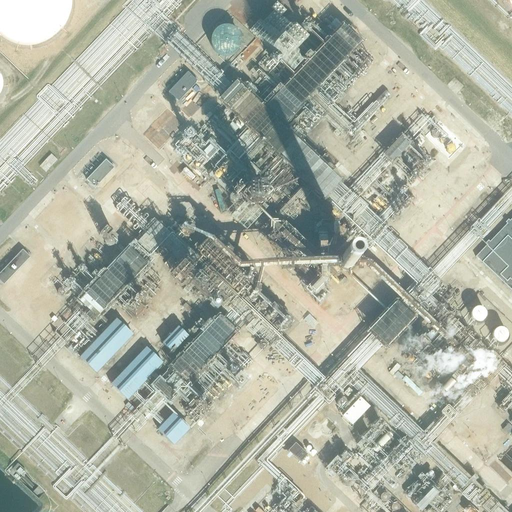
[(70,4),(70,0),(0,0),(0,31),(1,33),(6,36),(11,39),(16,41),(22,42),(28,42),(33,42),(39,41),(45,39),(50,37),(55,33),(59,29),(63,25),(66,20),(68,15),(70,9),(70,4)]
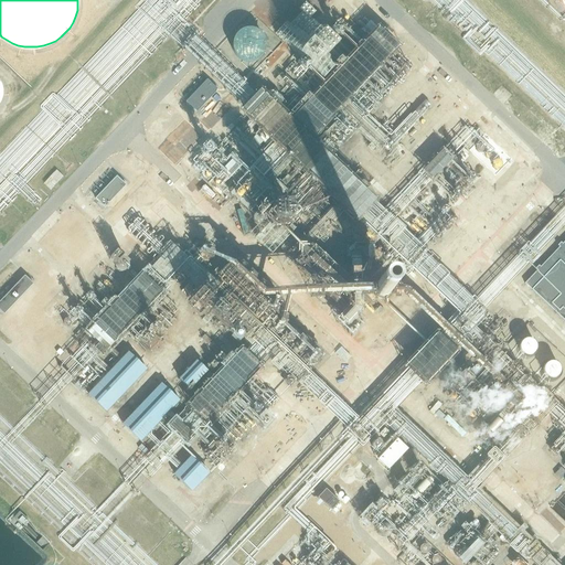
[(266,49),(267,45),(266,43),(266,40),(264,38),(263,34),(259,33),(257,31),(254,30),(252,30),(248,30),(245,31),(242,33),(240,34),(238,36),(236,39),(236,42),(235,45),(235,49),(236,51),(237,54),(240,56),(242,59),(244,60),(247,61),(249,62),(254,62),(256,61),(259,60),(262,57),(264,55),(266,52),(266,49)]
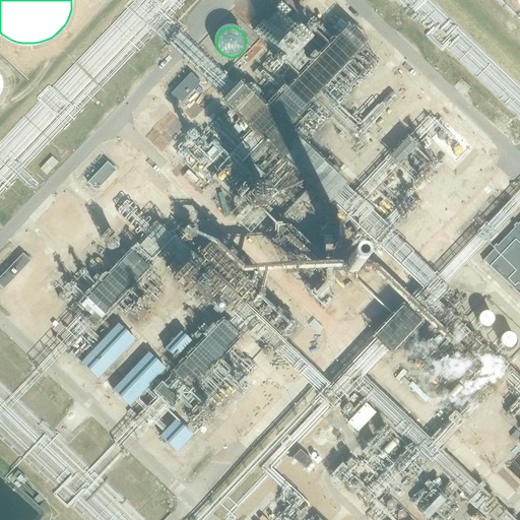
[(192,72),(173,92),(181,102),(201,80),(192,72)]
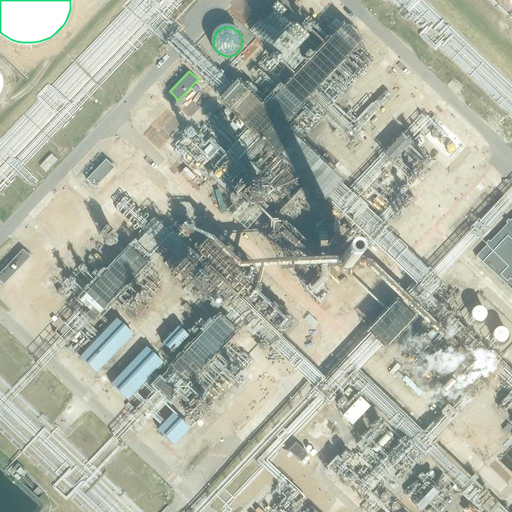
[(94,188),(114,167),(106,160),(86,180),(94,188)]
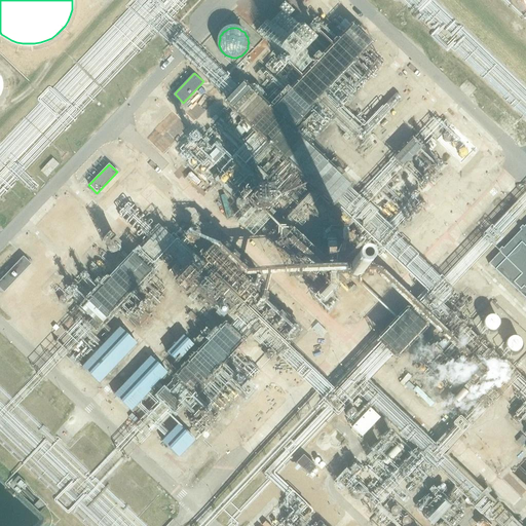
[(525,224),(488,264),(525,299),(525,224)]
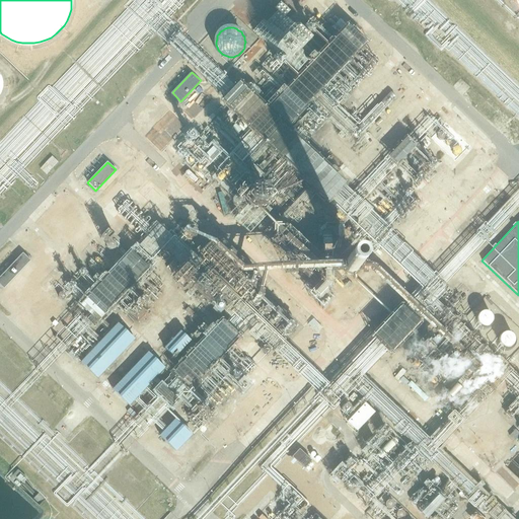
[(412,243),(421,234),(413,226),(403,235),(412,243)]
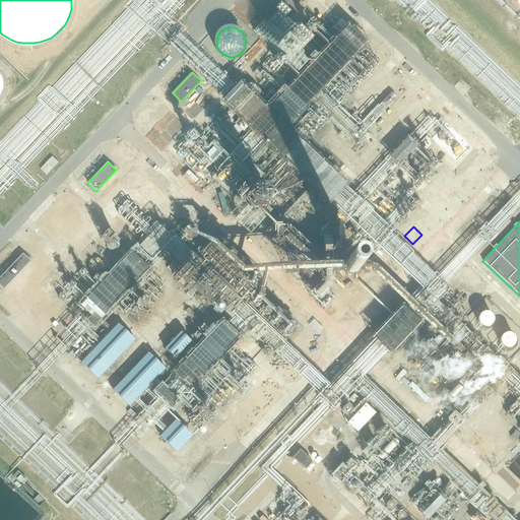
[(3,289),(30,261),(22,254),(16,260),(1,276),(0,276),(0,285),(2,288),(3,289)]
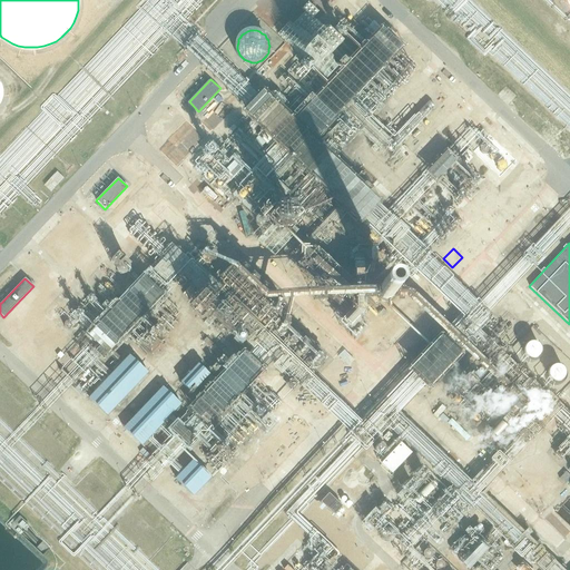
[(390,290),(390,286),(390,284),(387,282),(385,281),(382,281),(380,281),(379,282),(377,285),(376,287),(377,290),(379,292),(381,293),(384,293),(386,293),(389,291),(390,290)]
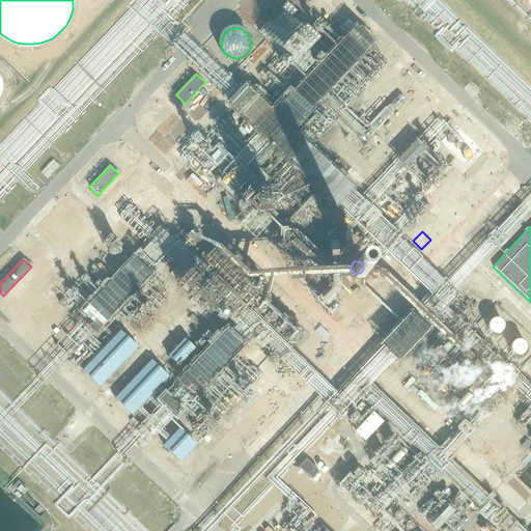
[(364,281),(375,291),(384,283),(371,273),(364,281)]
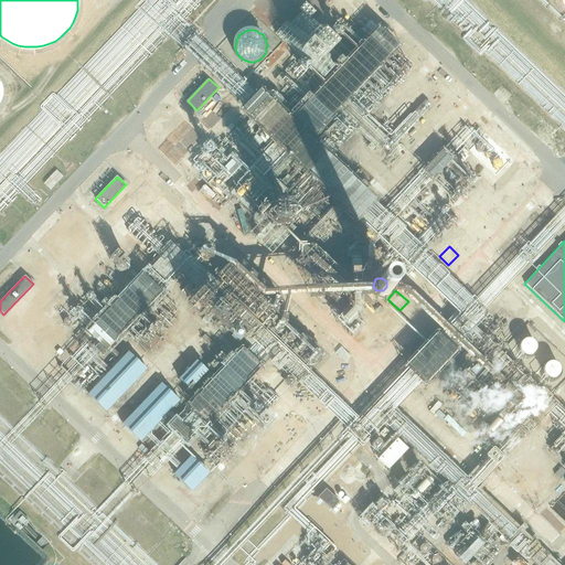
[(118,300),(87,333),(107,352),(138,319),(118,300)]
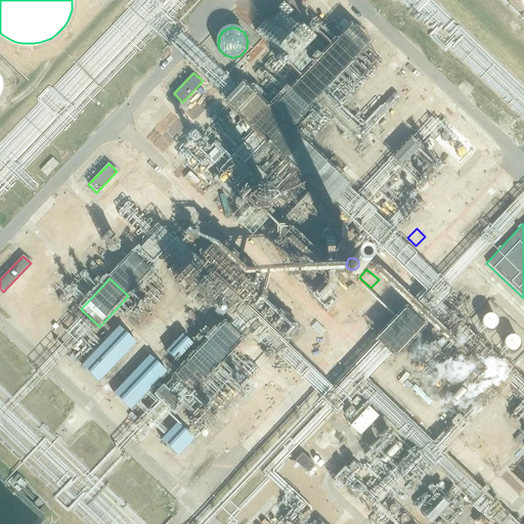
[(493,323),(493,321),(493,319),(492,317),(490,315),(488,315),(485,315),(483,316),(481,318),(481,321),(481,323),(482,325),(484,326),(486,328),(489,328),(491,326),(493,323)]
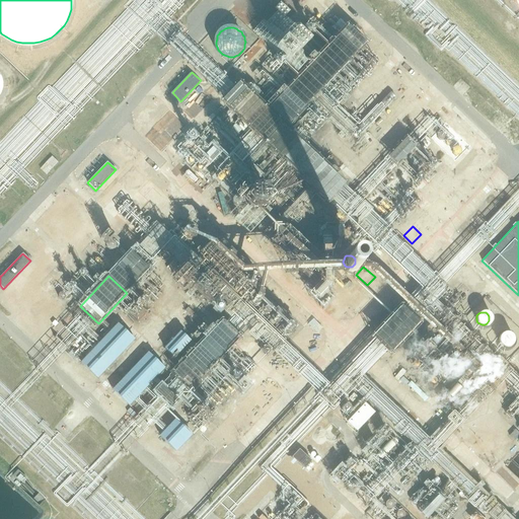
[(120,316),(80,357),(97,373),(137,334),(120,316)]
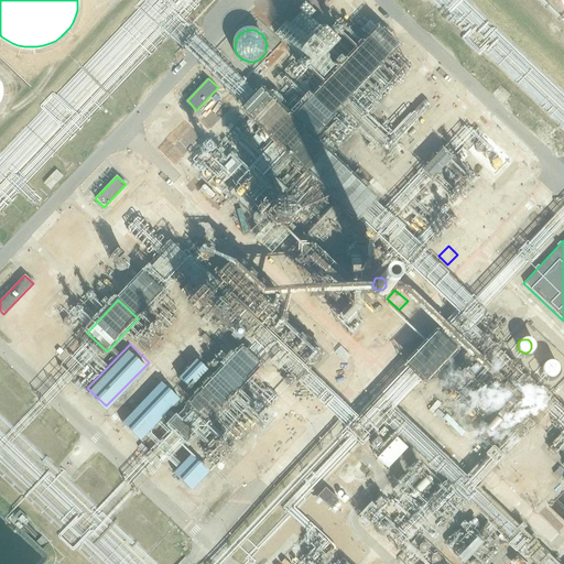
[(186,378),(208,368),(204,358),(182,367),(186,378)]
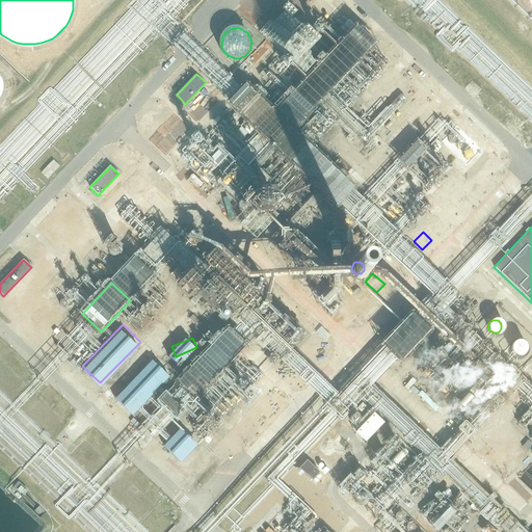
[(523,350),(524,348),(524,346),(522,344),(521,343),(519,342),(515,343),(513,344),(512,346),(511,348),(512,350),(513,352),(514,353),(517,354),(520,353),(522,352),(523,350)]
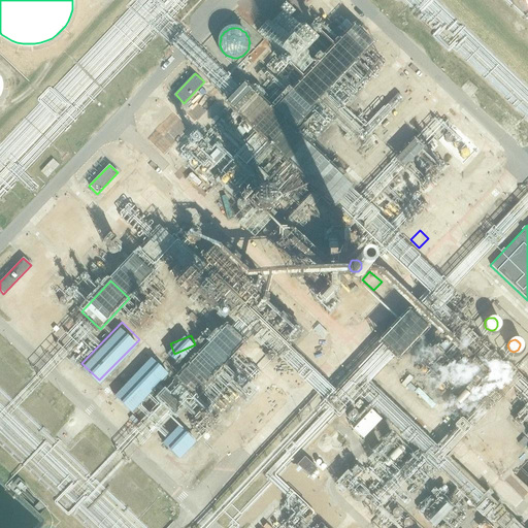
[(152,351),(114,392),(132,408),(169,367),(152,351)]
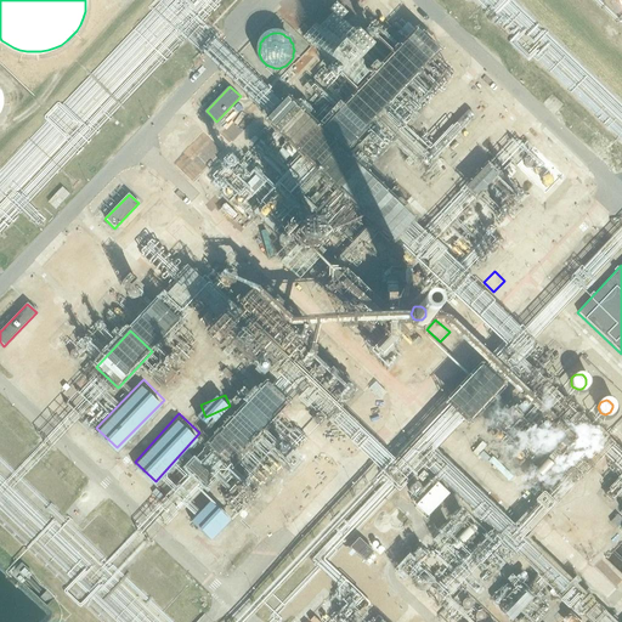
[(422,481),(428,475),(424,471),(418,478),(422,481)]
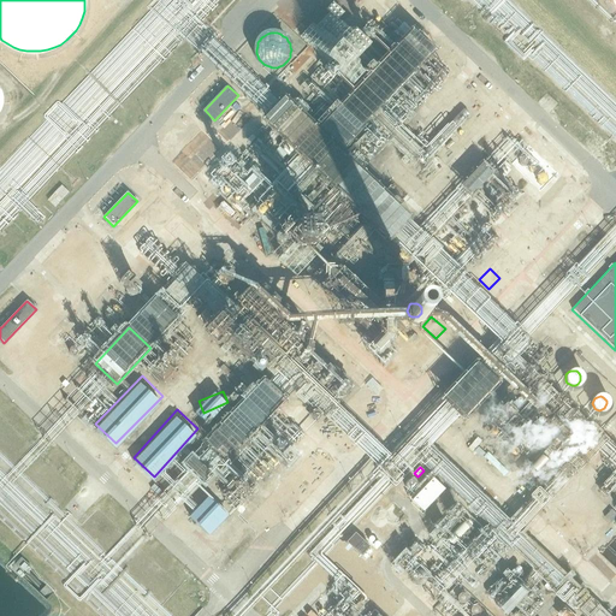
[(412,495),(415,486),(398,478),(394,485),(412,495)]
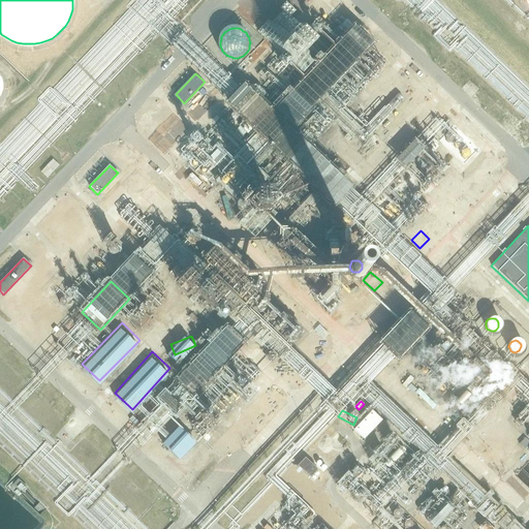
[(371,411),(352,429),(362,439),(380,422),(371,411)]
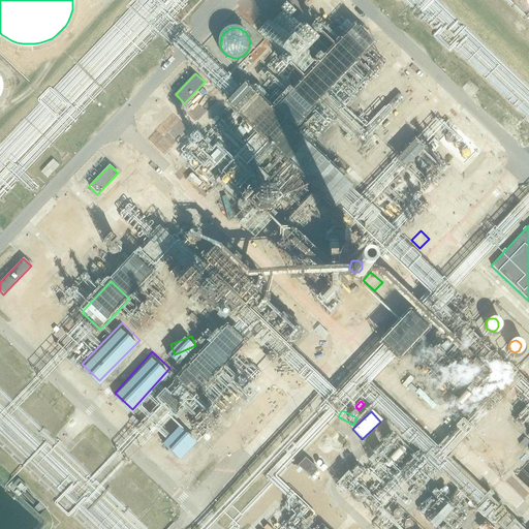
[(175,435),(161,449),(177,464),(191,449),(175,435)]
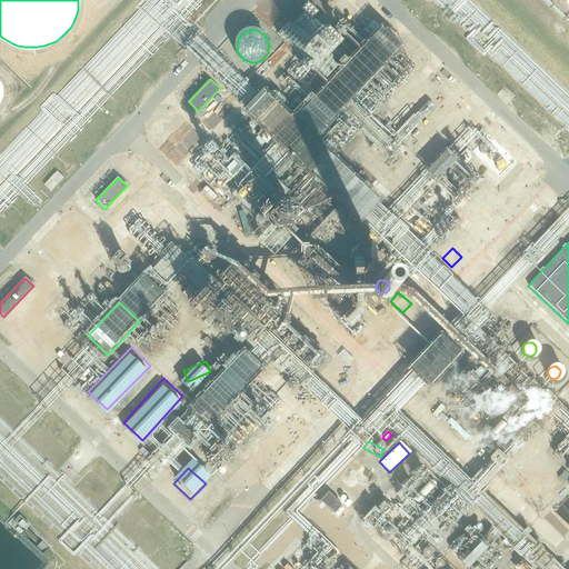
[(333,515),(341,506),(328,492),(319,501),(333,515)]
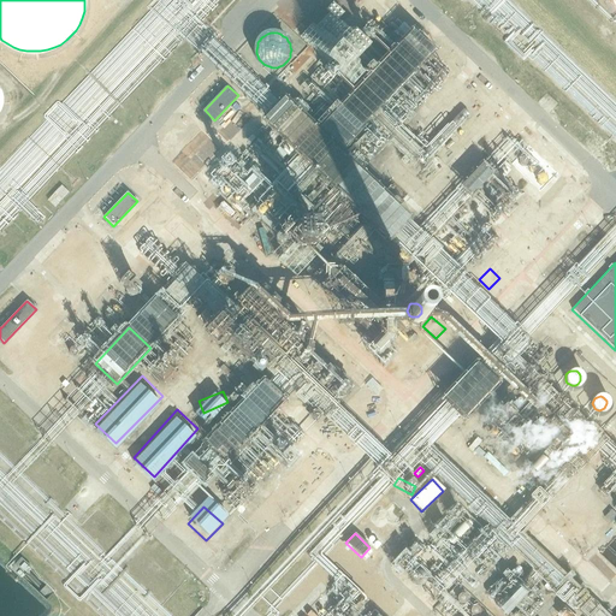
[(523,579),(503,600),(510,608),(531,586),(523,579)]
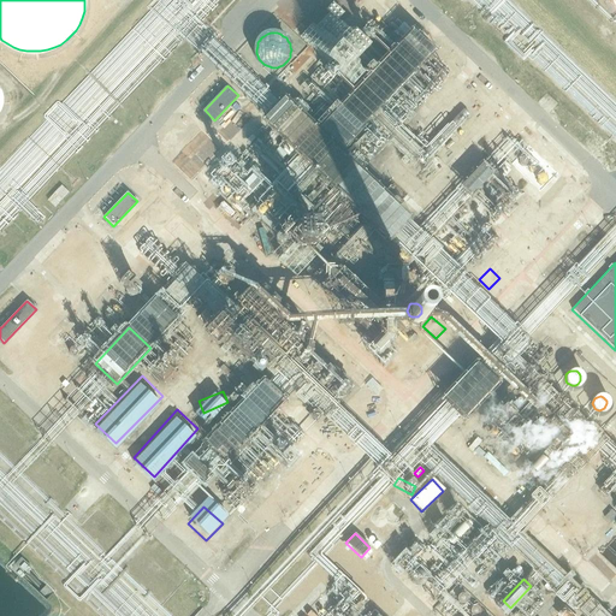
[(570,597),(574,603),(582,597),(578,591),(570,597)]
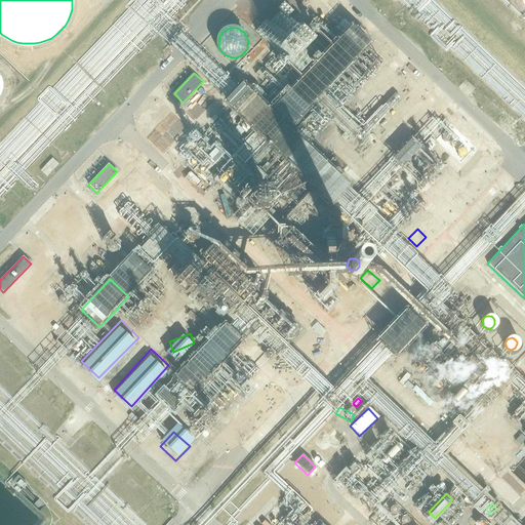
[(265,515),(254,524),(270,524),(273,523),(265,515)]
